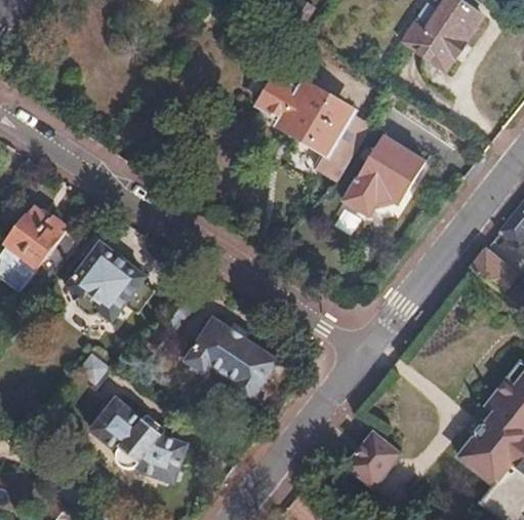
[(431,1),(406,38),(447,66),(483,12),(465,0),(445,0),(440,7),(431,1)]
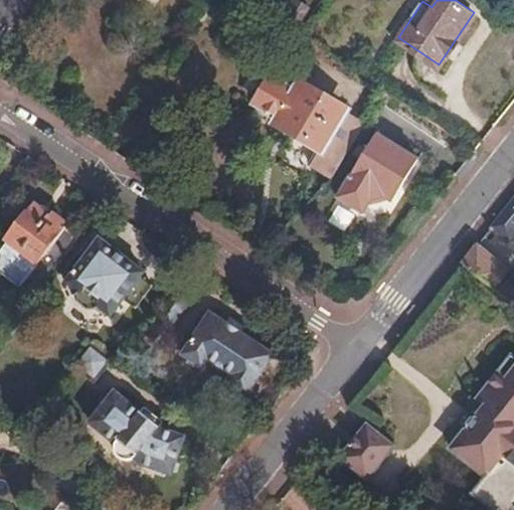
[(285,32),(278,41),(287,47),(294,38),(285,32)]
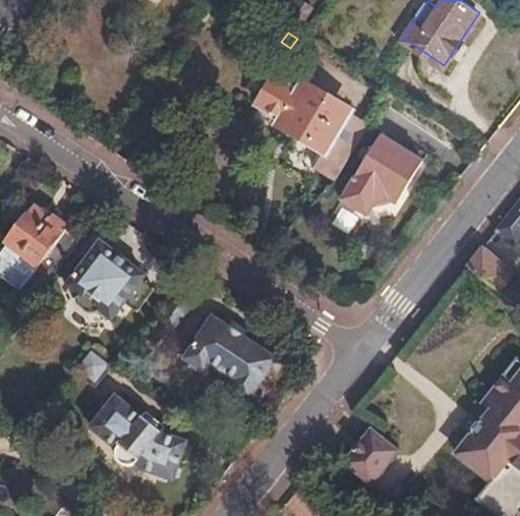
[(273,75),(261,98),(287,113),(284,119),(324,142),(314,159),(328,167),(357,115),(306,83),(300,93),(273,75)]
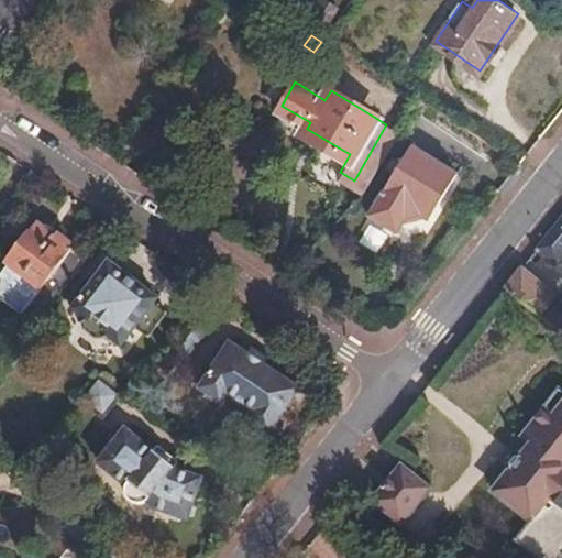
[(385,187),(368,211),(395,230),(404,218),(423,215),(428,218),(459,173),(415,144),(385,187)]
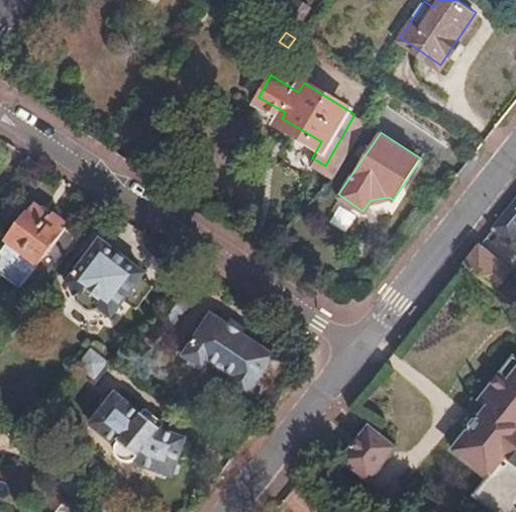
[(515,195),(493,223),(509,235),(515,226),(515,195)]
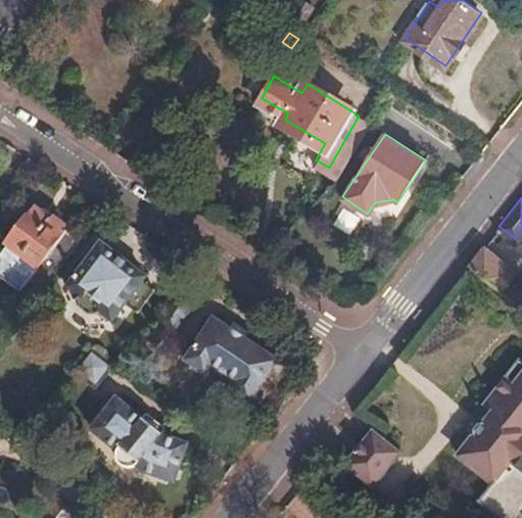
[(0,248),(0,271),(34,297),(82,235),(37,201),(0,248)]
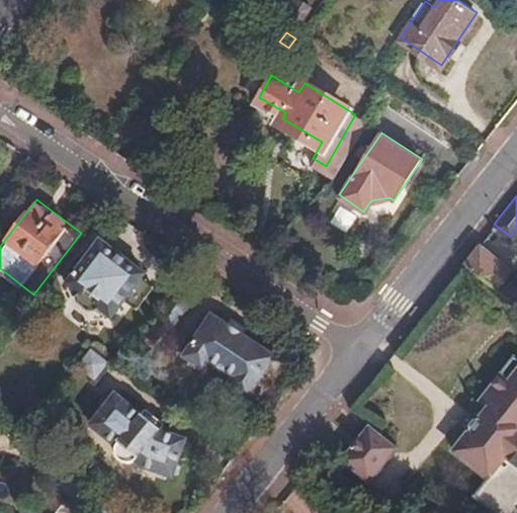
[(110,317),(124,297),(141,277),(144,272),(126,260),(123,264),(111,254),(114,250),(99,240),(65,283),(78,292),(76,295),(77,302),(90,311),(96,308),(110,317)]
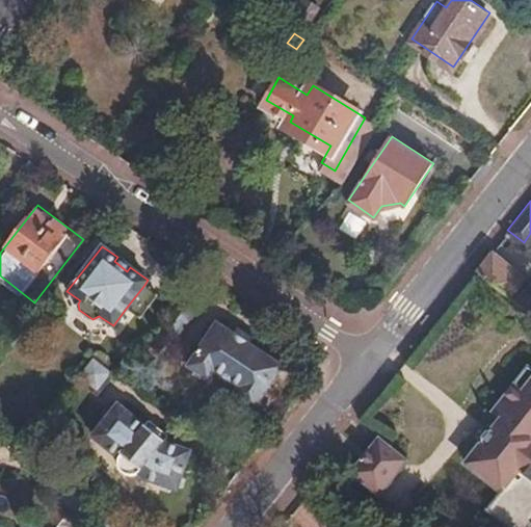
[(493,248),(477,268),(503,290),(509,294),(525,274),(493,248)]
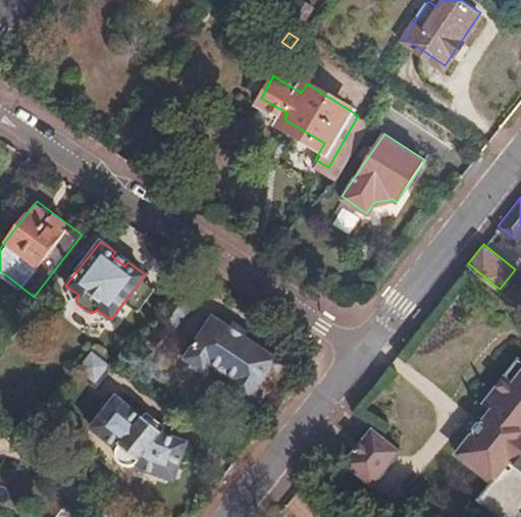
[(142,279),(125,300),(138,308),(153,289),(142,279)]
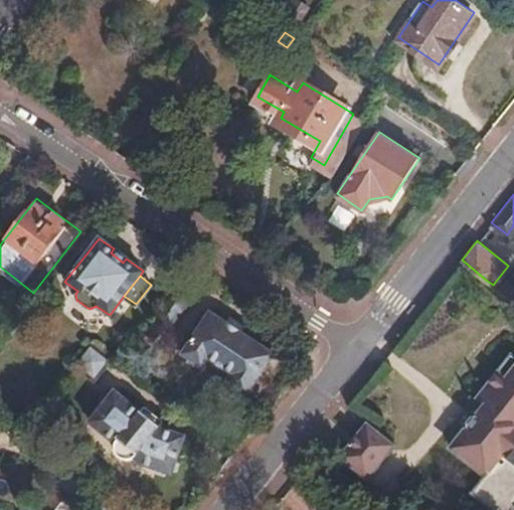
[(513,282),(506,276),(497,288),(513,301),(513,282)]
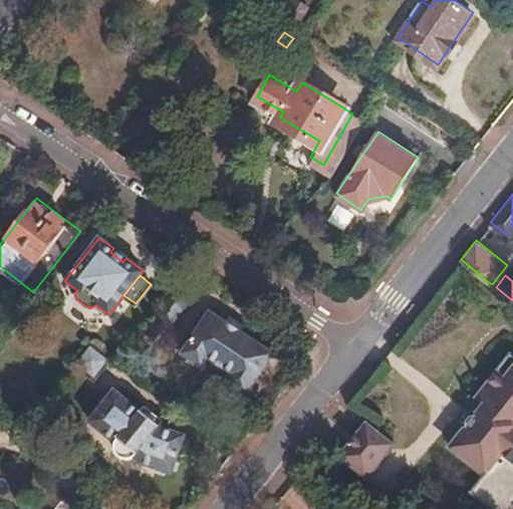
[(492,284),(486,280),(479,289),(486,295),(494,285),(492,284)]
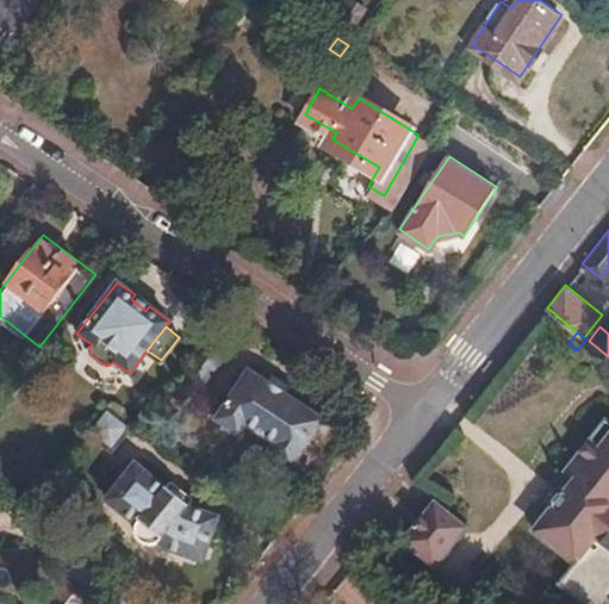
[(209,343),(185,372),(200,384),(224,355),(209,343)]
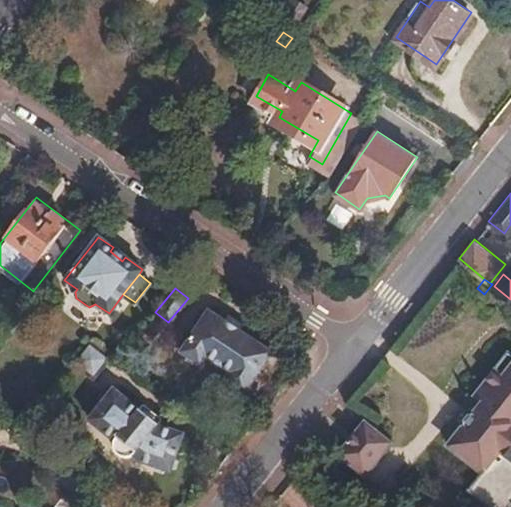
[(241,329),(225,320),(210,309),(185,348),(203,360),(208,353),(233,370),(228,377),(247,389),(272,350),(241,329)]
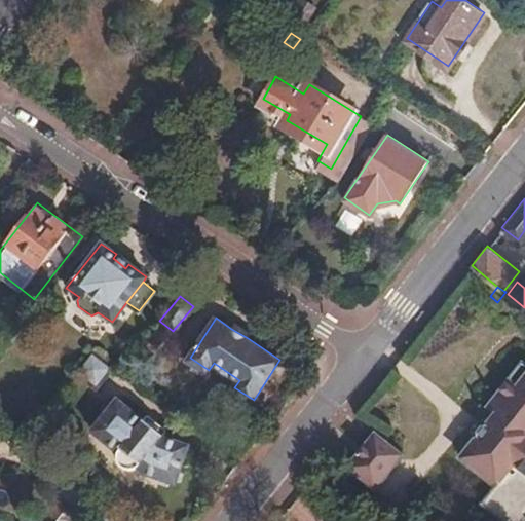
[(236,322),(231,329),(248,338),(253,331),(236,322)]
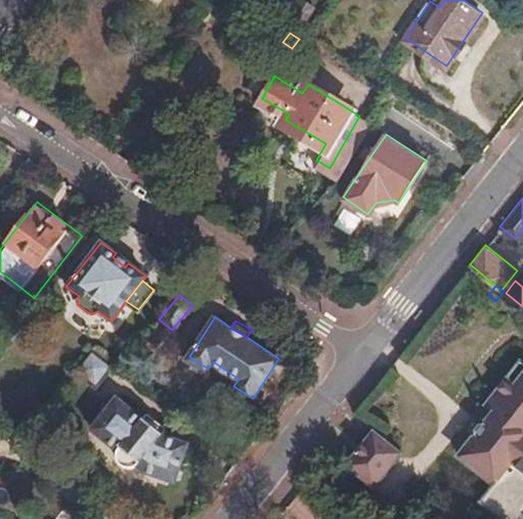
[(90,346),(73,370),(95,386),(113,362),(90,346)]
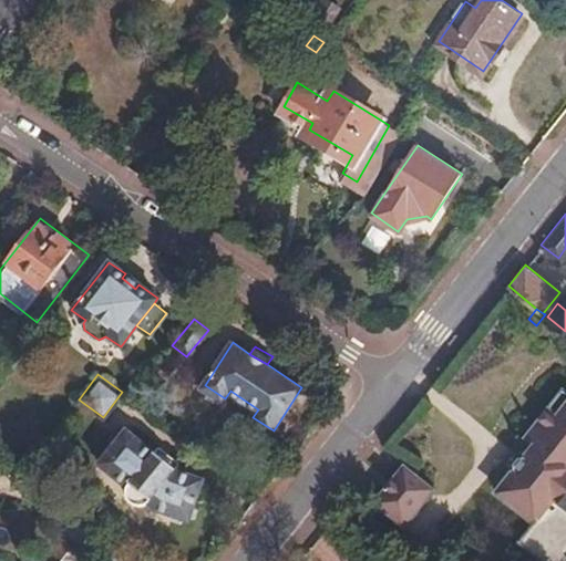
[(533,439),(490,494),(527,525),(515,541),(539,560),(561,560),(565,554),(565,386),(563,385),(524,432),(533,439)]
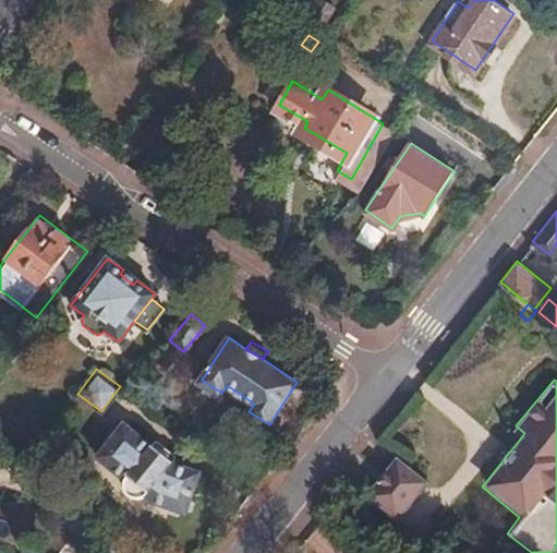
[(119,446),(106,465),(123,479),(123,490),(132,497),(143,494),(154,503),(185,511),(198,469),(168,460),(149,444),(123,423),(120,427),(113,425),(109,432),(111,440),(119,446)]
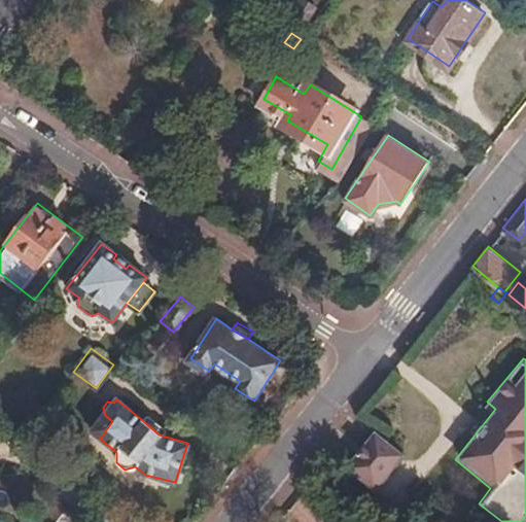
[(141,419),(159,435),(165,428),(146,413),(141,419)]
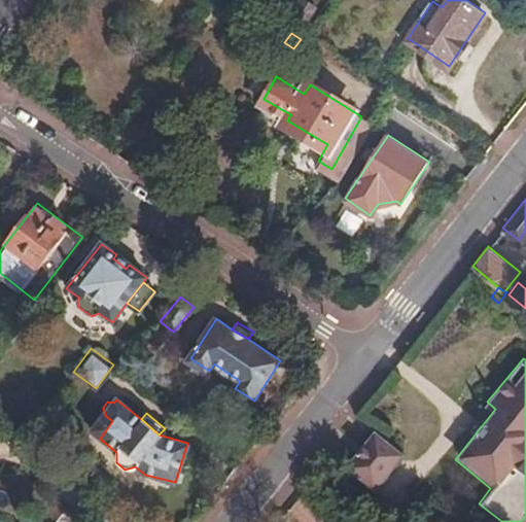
[(91,431),(100,439),(112,421),(105,415),(91,431)]
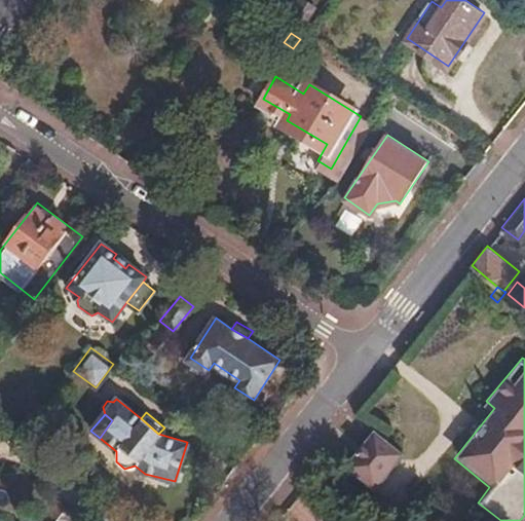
[(367,438),(339,470),(365,490),(391,457),(367,438)]
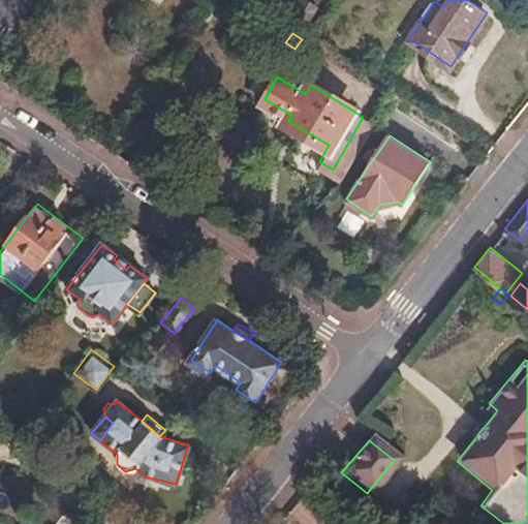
All buildings are outlined.
